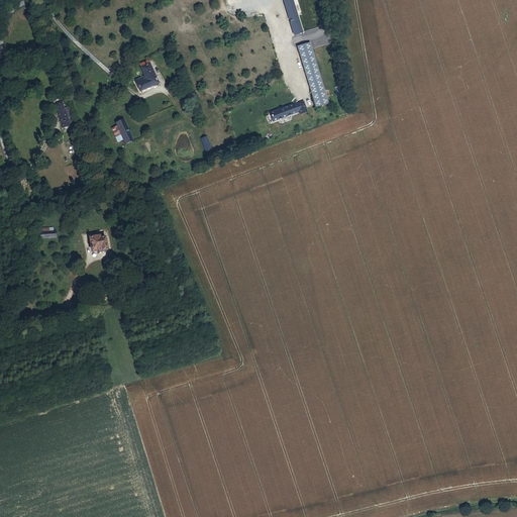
[(300,28),(291,0),(282,0),(292,31),(300,28)]
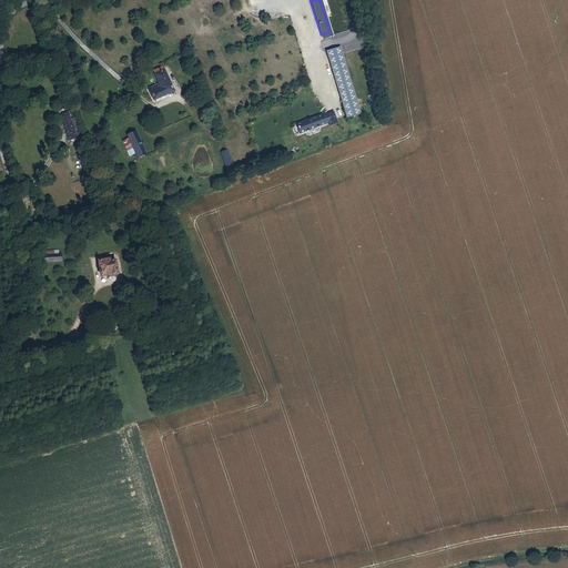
[(358,110),(338,43),(333,44),(325,47),(325,48),(345,114),(358,110)]
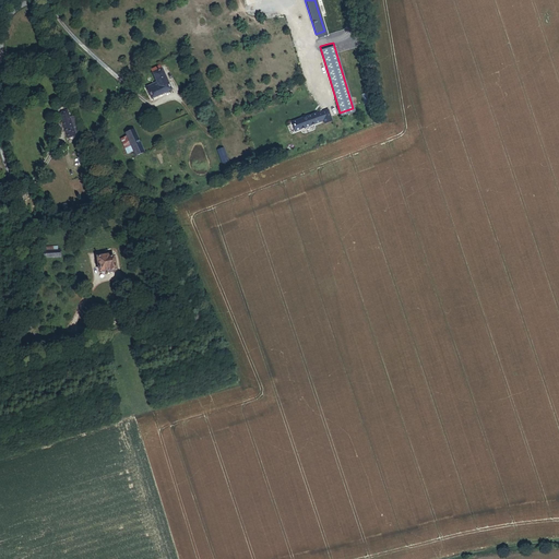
[(152,99),(169,92),(158,66),(147,70),(153,85),(147,88),(152,99)]
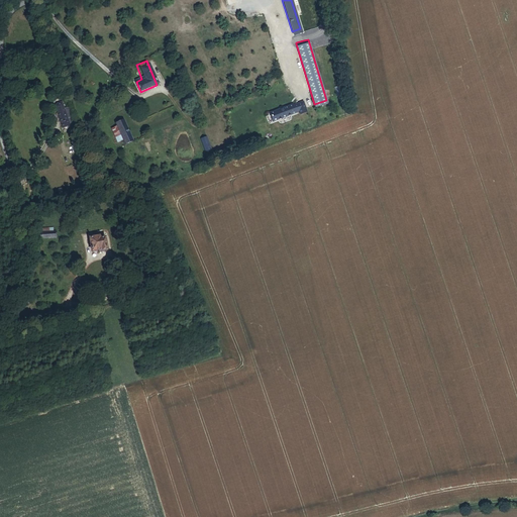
[(295,113),(292,105),(268,114),(271,122),(295,113)]
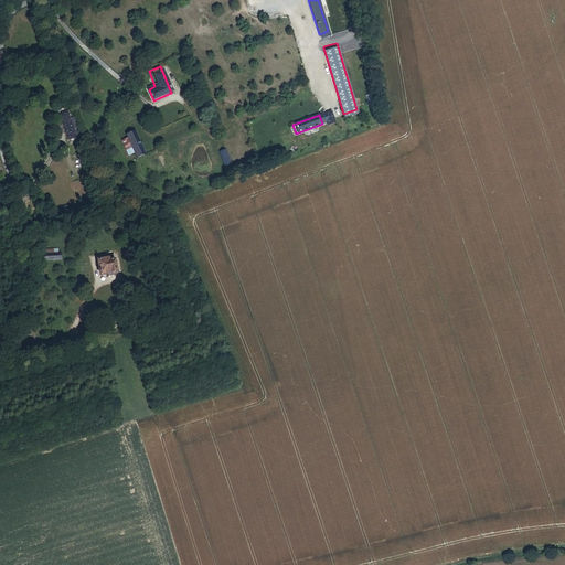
[(68,140),(74,138),(68,119),(68,118),(62,119),(68,140)]
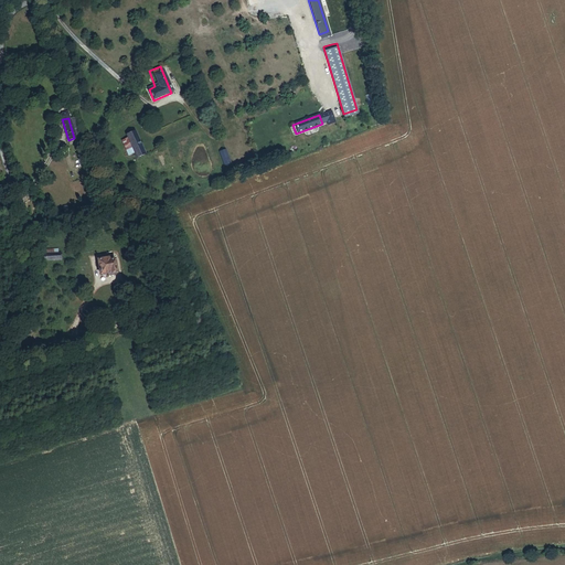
[(74,138),(80,137),(73,118),(68,119),(74,138)]
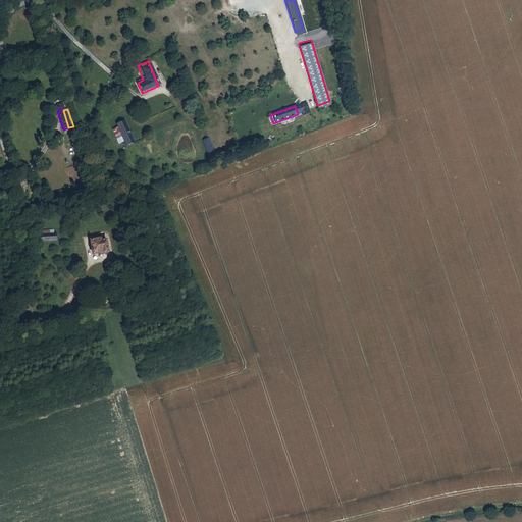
[(126,136),(134,134),(126,110),(119,113),(120,118),(123,128),(125,135),(126,136)]
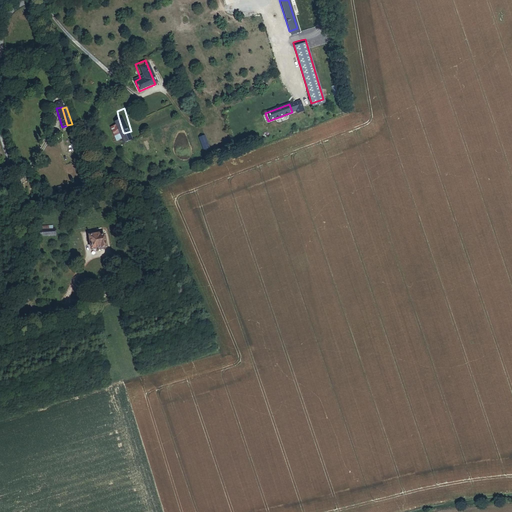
[(203,149),(254,130),(249,119),(199,138),(203,149)]
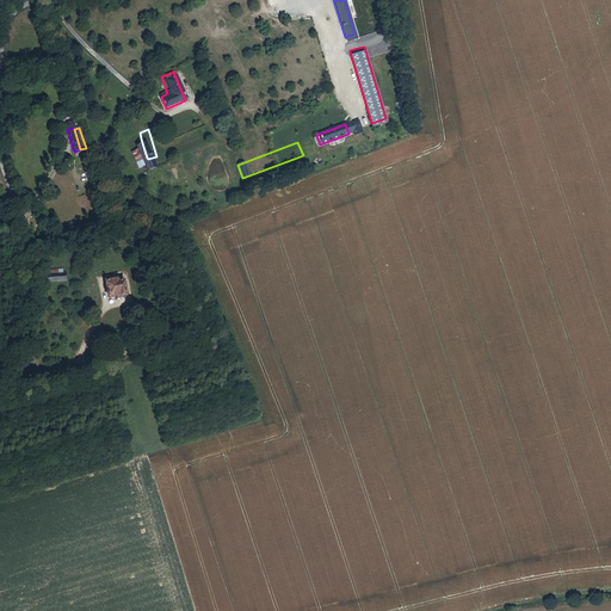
[(39,282),(62,279),(61,271),(39,273),(39,282)]
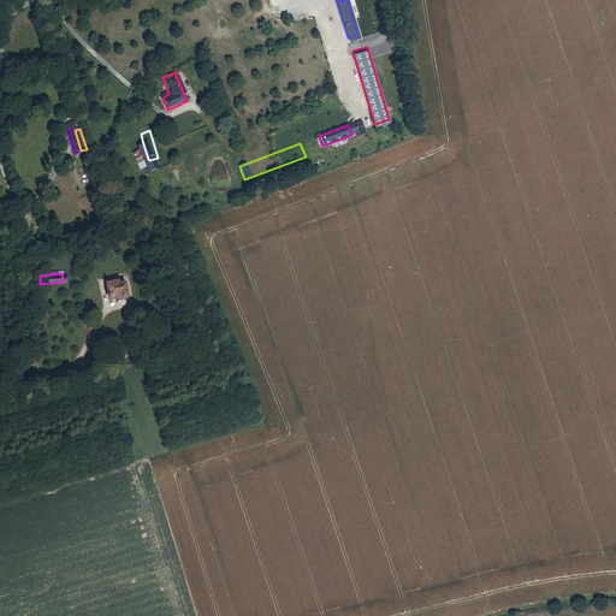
[(107,300),(126,296),(124,280),(105,284),(107,300)]
